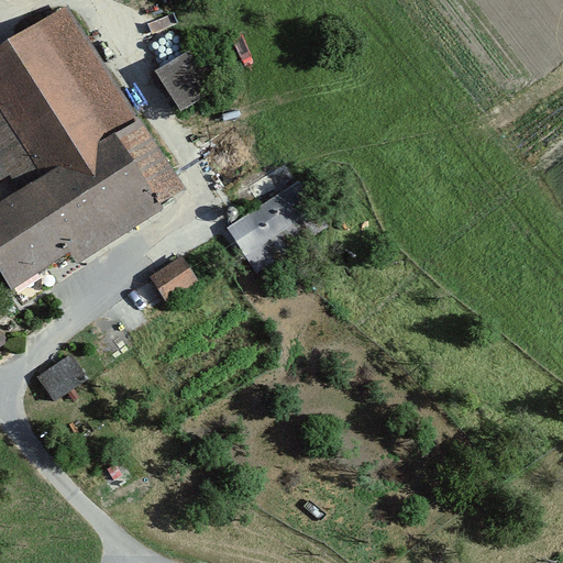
[(23,194),(0,207),(0,274),(11,291),(68,255),(76,266),(159,212),(157,208),(184,190),(65,9),(0,50),(0,181),(11,175),(23,194)]
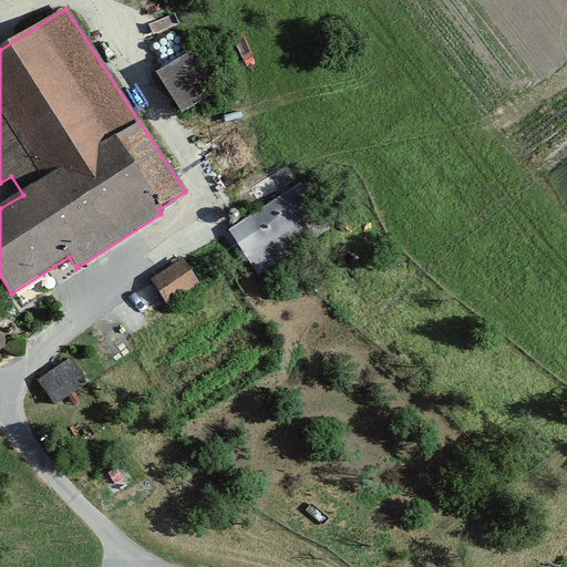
[(194,53),(157,76),(182,114),(218,91),(194,53)]
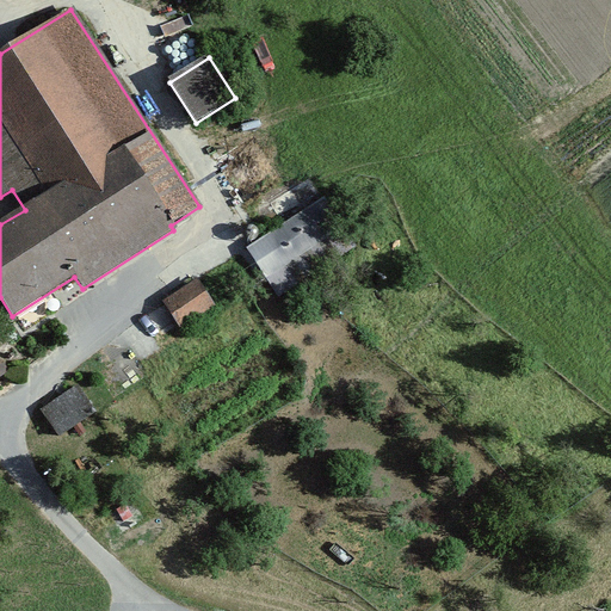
[(278,297),(353,247),(321,201),(246,250),(278,297)]
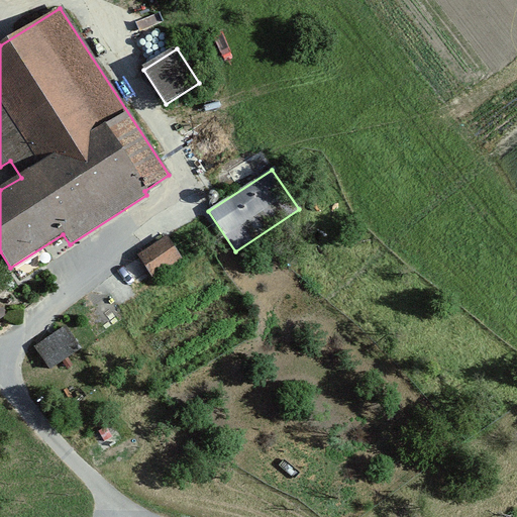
[(151,279),(180,260),(165,237),(136,256),(151,279)]
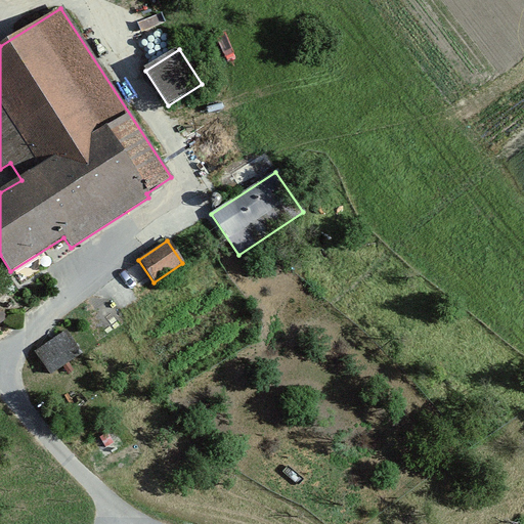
[(50,375),(82,353),(66,331),(34,352),(50,375)]
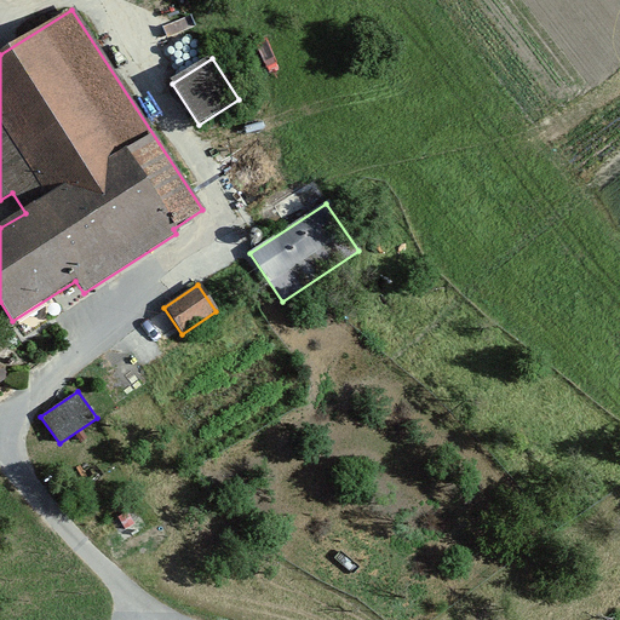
All buildings are outlined.
